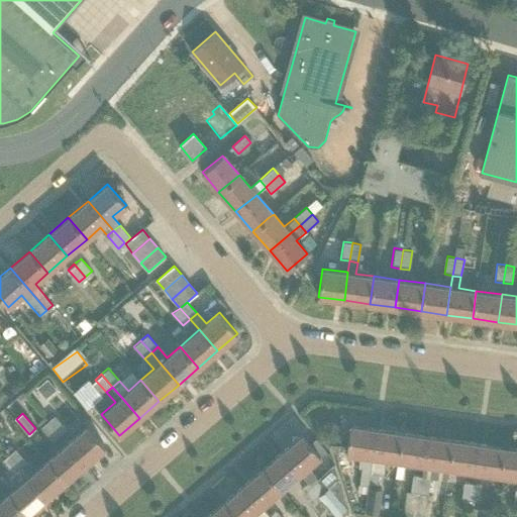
[(59,433),(65,427),(54,414),(46,420),(59,433)]
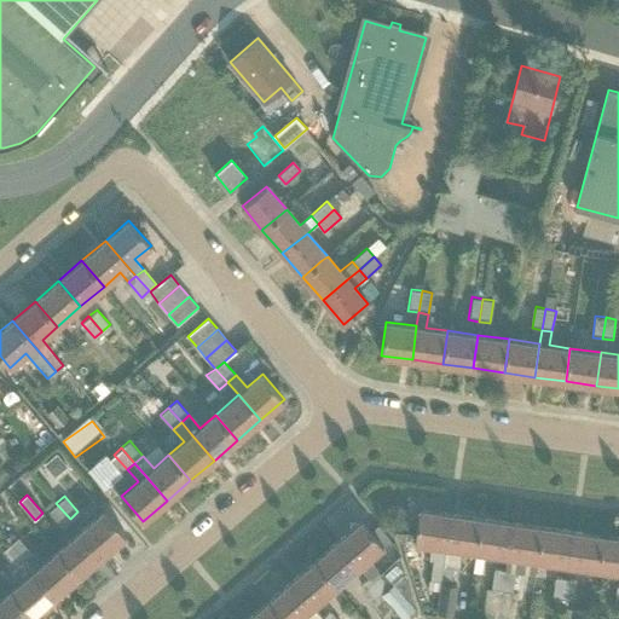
[(62,526),(70,519),(56,503),(47,510),(62,526)]
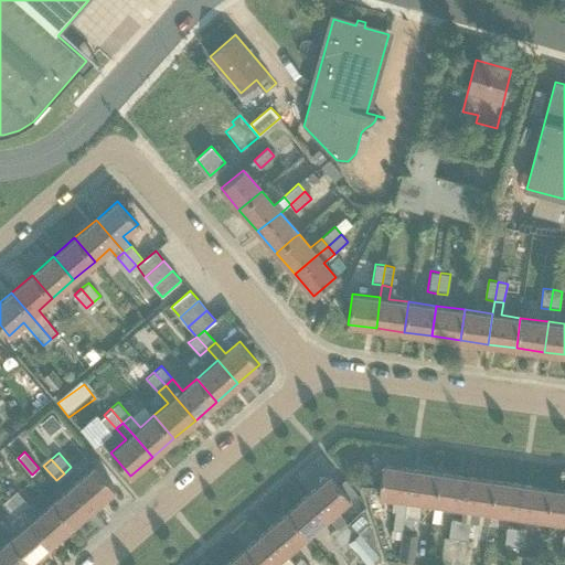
[(73,484),(94,508),(115,489),(95,465),(73,484)]
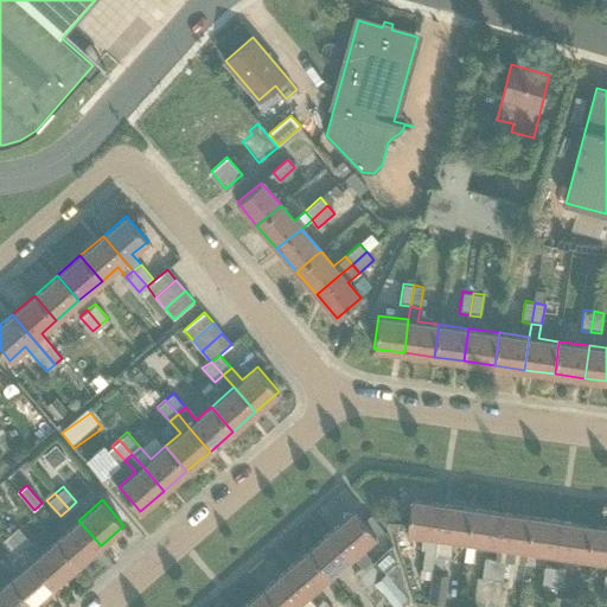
[(421,549),(425,550),(425,548),(434,549),(436,536),(441,503),(411,499),(407,531),(423,534),(421,549)]
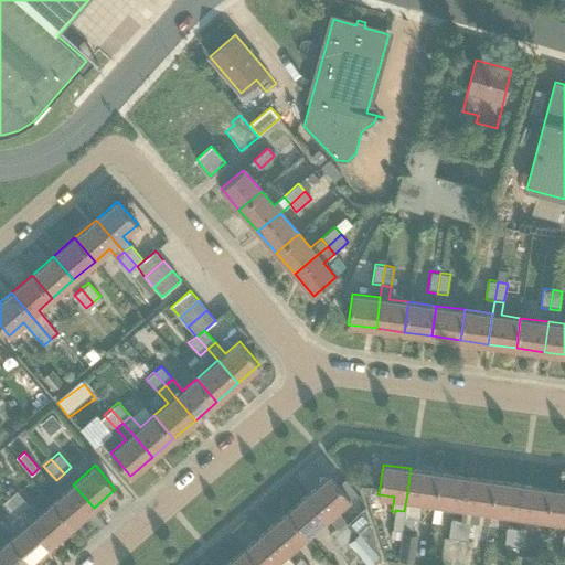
[(404,511),(405,512),(414,513),(414,516),(417,516),(419,501),(434,503),(438,472),(411,468),(406,499),(404,511)]
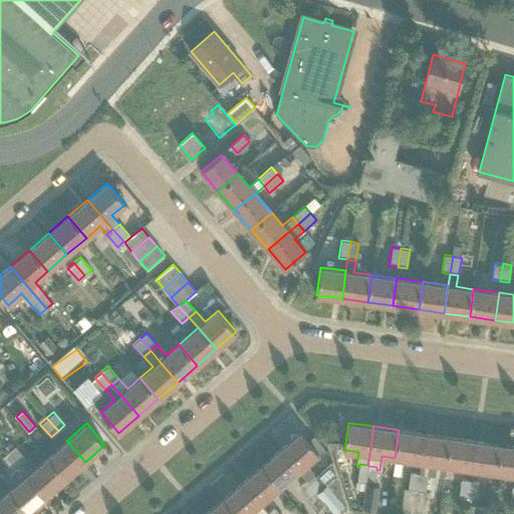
[(421,461),(425,434),(399,430),(395,458),(421,461)]
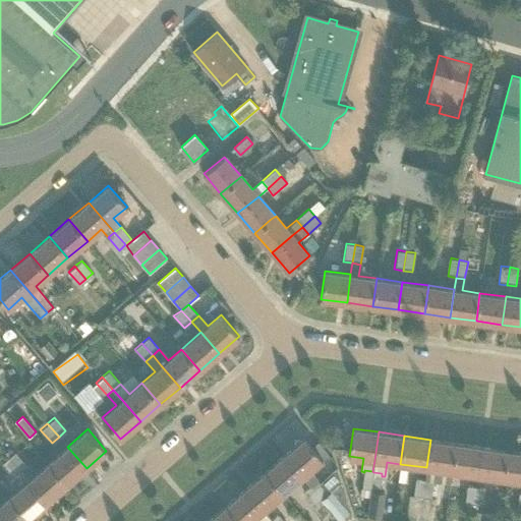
[(284,455),(302,476),(323,459),(304,438),(284,455)]
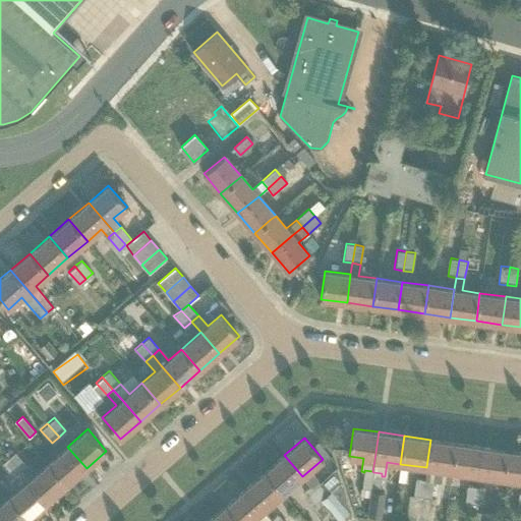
[(426,467),(452,471),(456,443),(430,440),(426,467)]
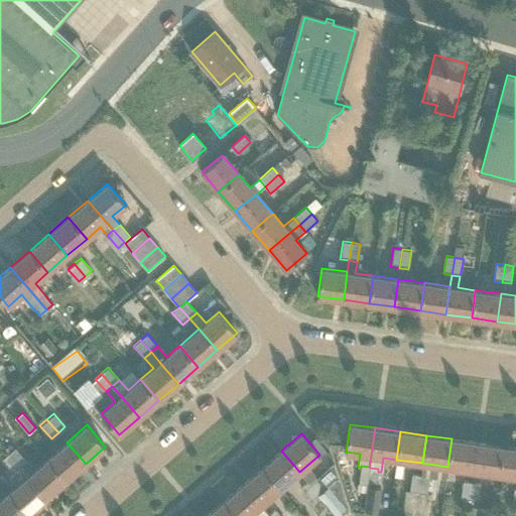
[(473,471),(477,442),(452,438),(447,467),(473,471)]
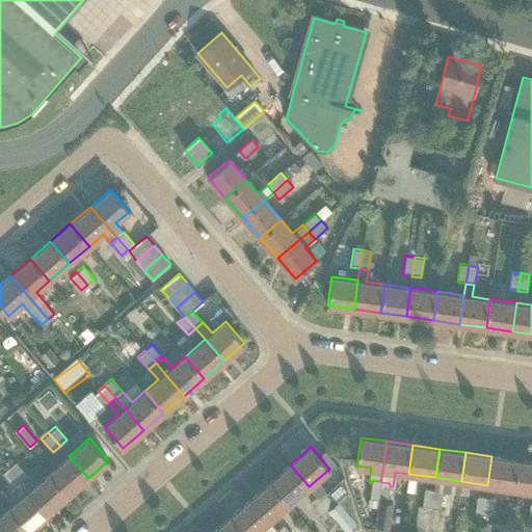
[(88,478),(69,456),(49,473),(68,495),(88,478)]
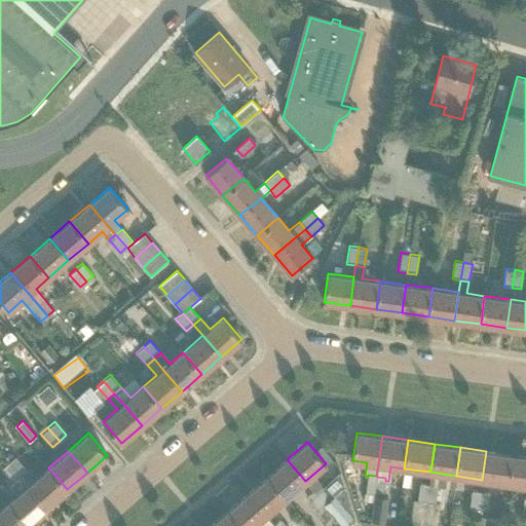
[(482,480),(509,483),(513,454),(486,451),(482,480)]
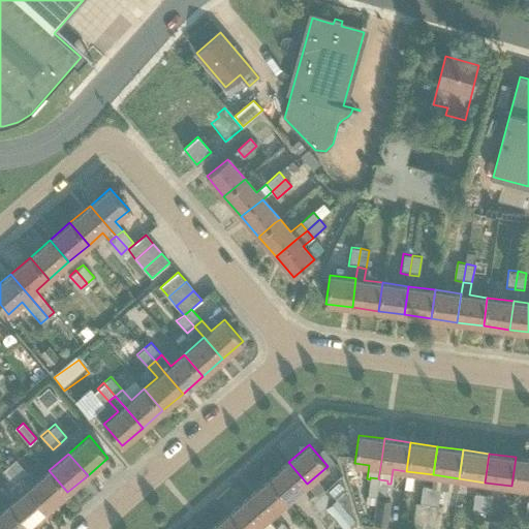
[(528,488),(528,459),(516,457),(511,486),(528,488)]
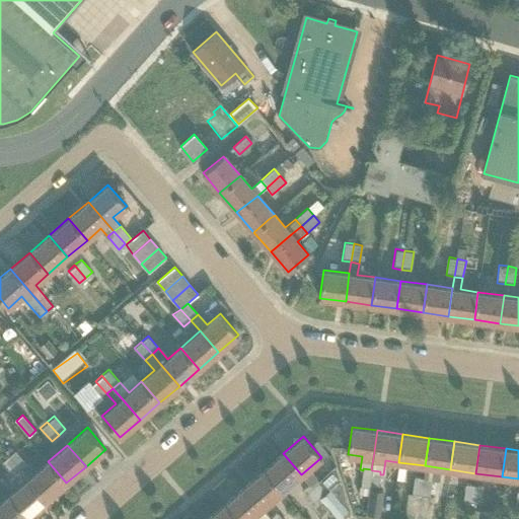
[(66,483),(48,461),(39,469),(29,460),(27,462),(15,449),(9,454),(20,468),(28,478),(47,500),(66,483)]
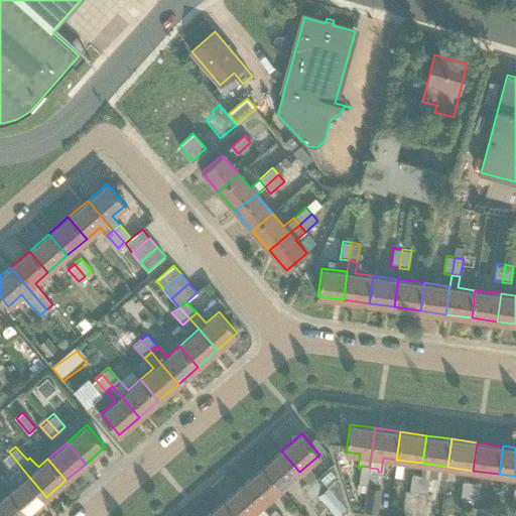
[(299,472),(281,450),(262,468),(280,489),(299,472)]
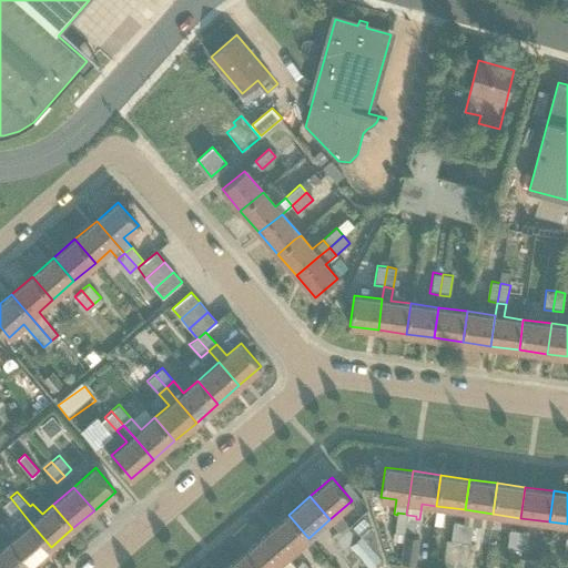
[(2,504),(14,519),(22,513),(10,497),(2,504)]
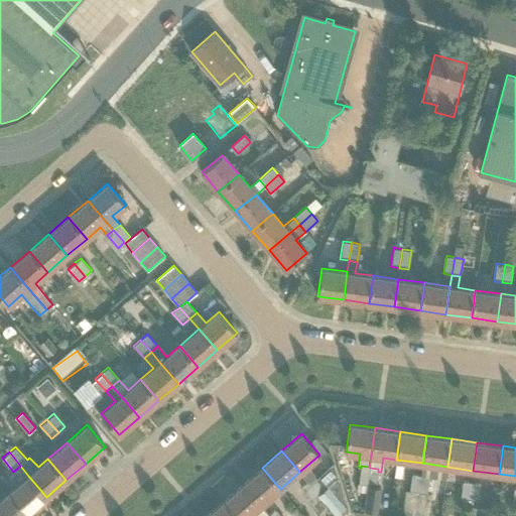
[(359,484),(367,485),(370,468),(369,467),(361,466),(361,468),(359,484)]
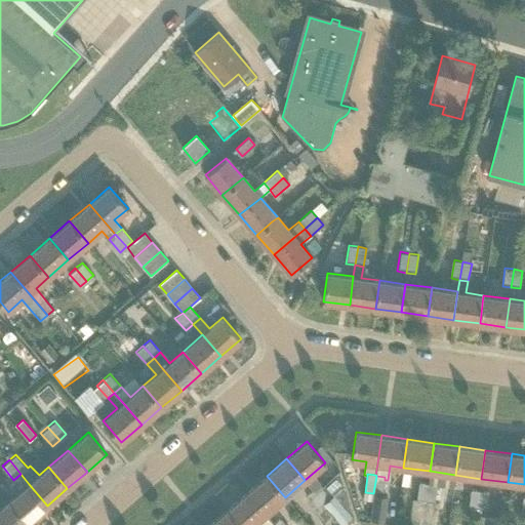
[(267,476),(246,493),(266,515),(285,497),(267,476)]
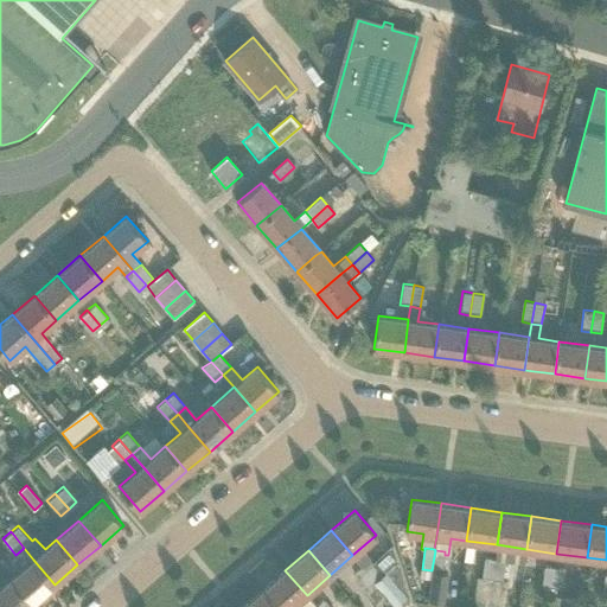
[(435,550),(432,570),(441,572),(445,555),(445,551),(435,550)]
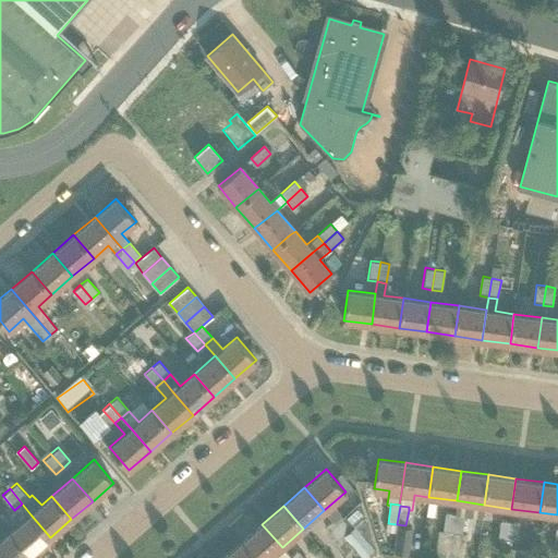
[(452,532),(455,513),(446,512),(443,531),(452,532)]
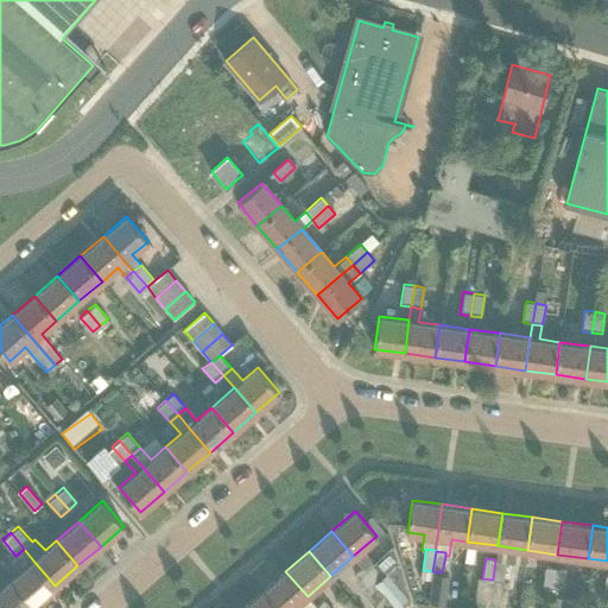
[(495,559),(493,580),(502,581),(505,561),(495,559)]
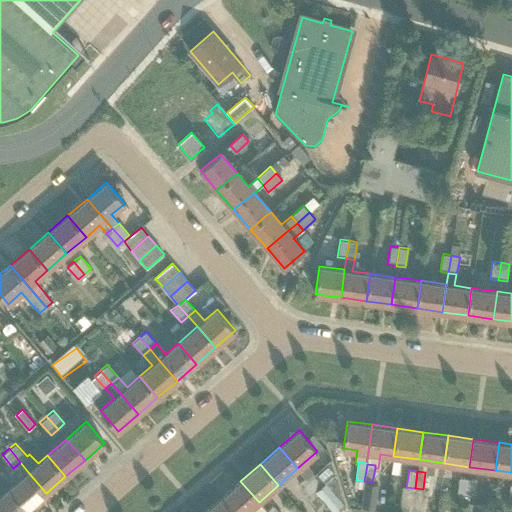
[(8,489),(27,510),(46,493),(28,472),(8,489)]
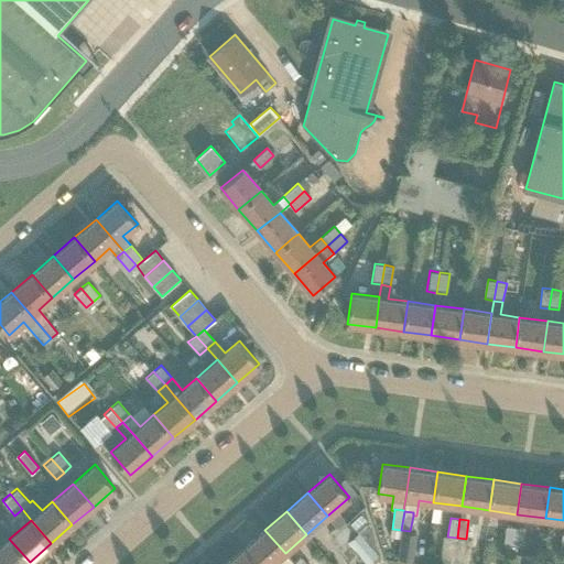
[(349,541),(356,534),(344,520),(336,527),(349,541)]
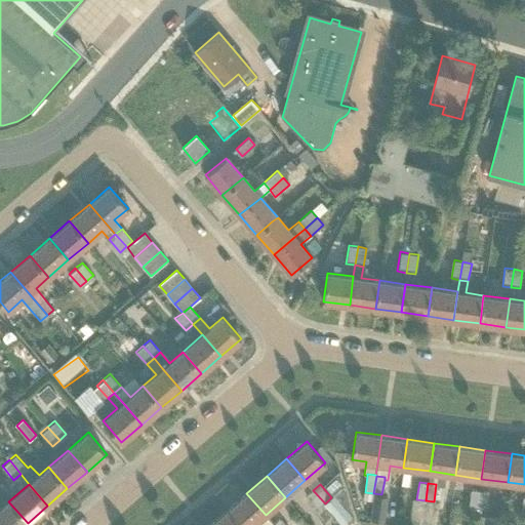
[(345,487),(334,495),(352,517),(353,516),(345,487)]
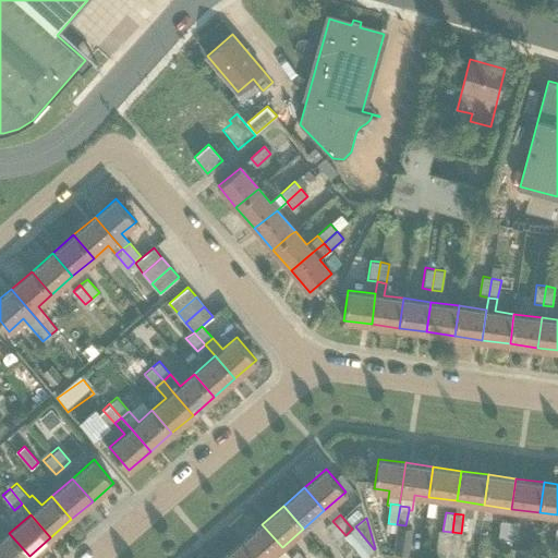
[(339,541),(346,535),(332,521),(327,526),(339,541)]
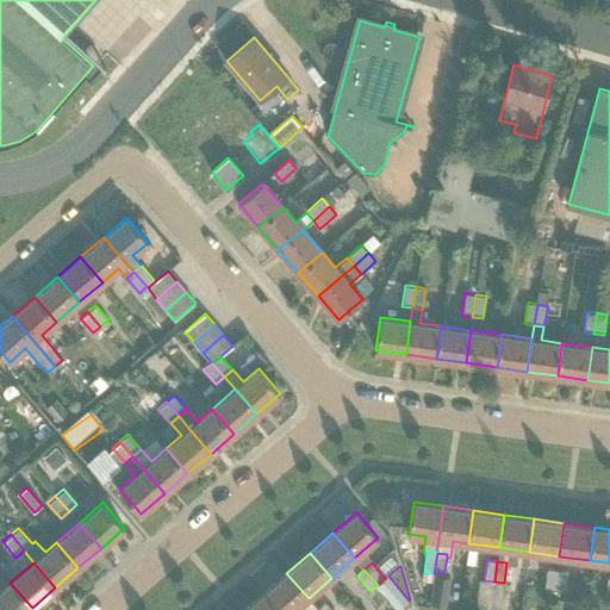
[(555,590),(559,571),(548,570),(546,589),(555,590)]
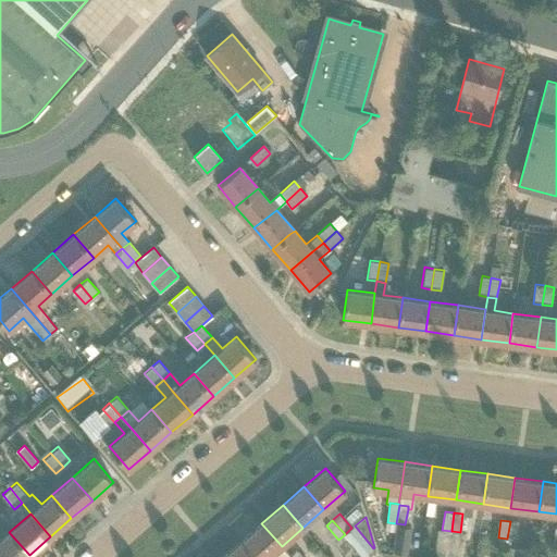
[(510,521),(507,539),(517,541),(519,522),(510,521)]
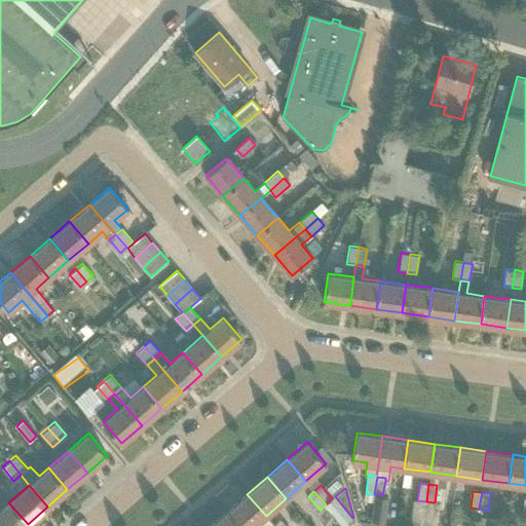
[(366,493),(365,500),(373,501),(374,496),(374,494),(366,493)]
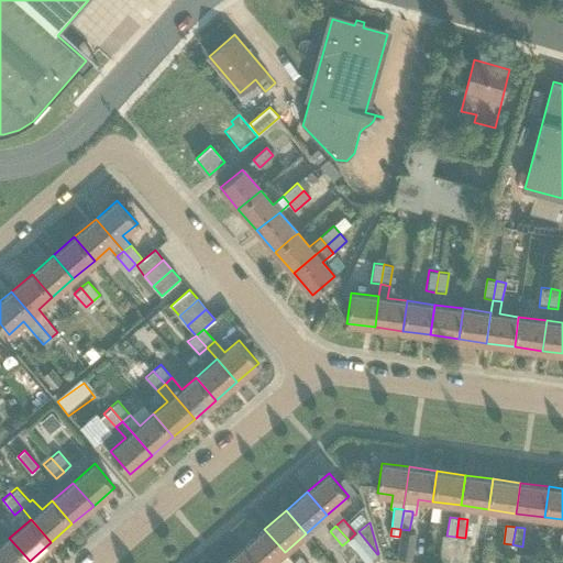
[(282,562),(291,562),(294,562),(285,552),(264,529),(243,547),(256,562),(271,562),(277,558),(282,562)]
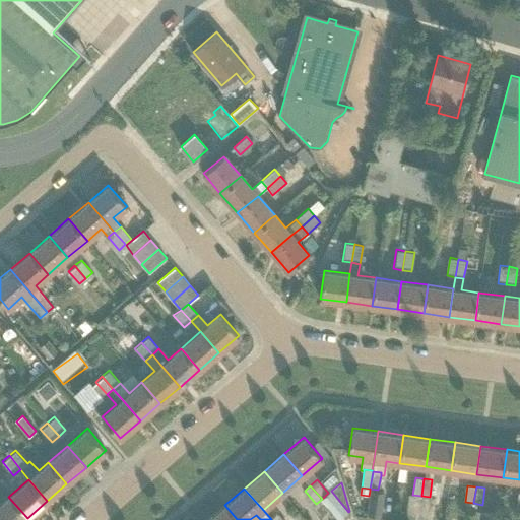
[(338,519),(348,512),(331,491),(321,499),(338,519)]
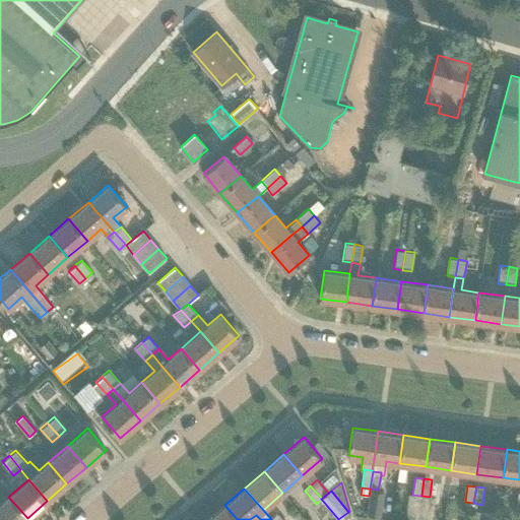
[(367,516),(381,518),(384,493),(370,491),(369,496),(367,516)]
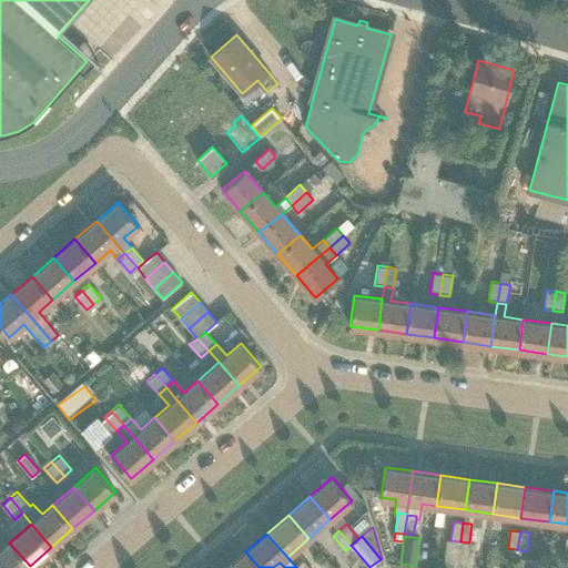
[(0,567),(27,567),(30,566),(9,543),(0,549),(0,567)]
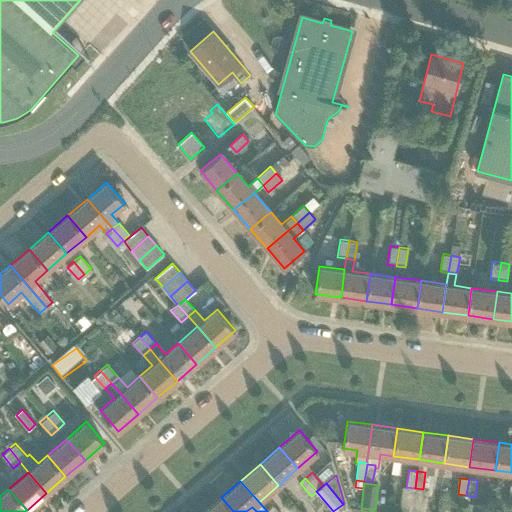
[(233,511),(221,497),(203,511),(233,511)]
